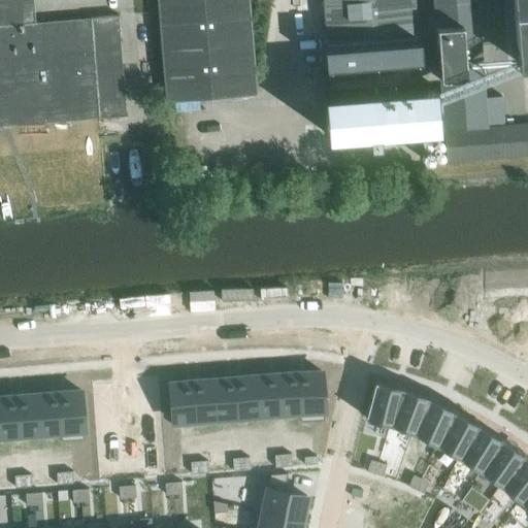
[(0,0),(0,125),(98,118),(90,17),(35,21),(33,0),(0,0)]
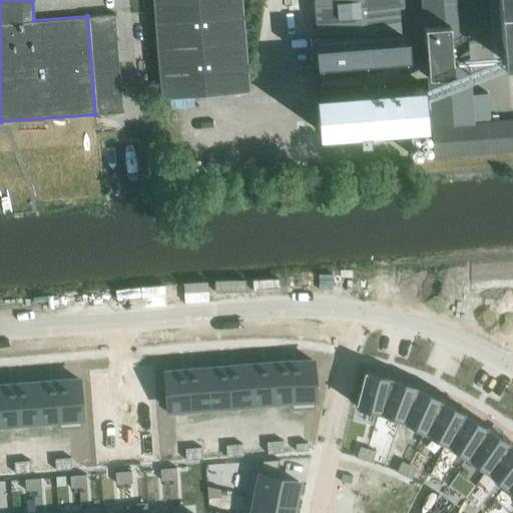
[(153,0),(161,95),(247,89),(240,0),(153,0)]
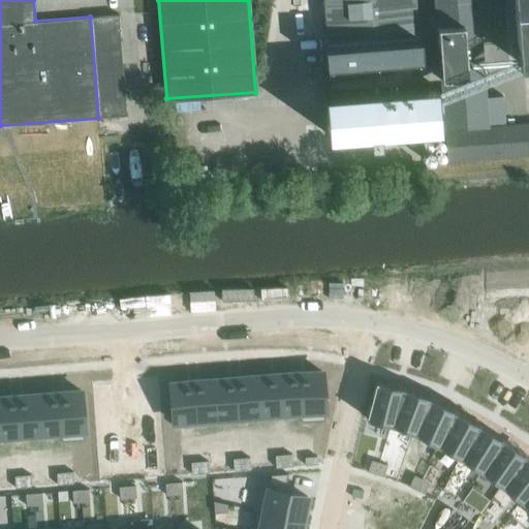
[(324,0),(328,44),(323,44),(325,65),(330,65),(332,86),(367,83),(368,89),(378,88),(377,82),(419,79),(419,78),(430,76),(439,75),(443,127),(444,127),(447,160),(528,154),(528,122),(528,123),(502,124),(499,95),(485,96),(476,0),(434,0),(439,61),(418,62),(418,58),(423,58),(421,37),(416,37),(413,0),(324,0)]
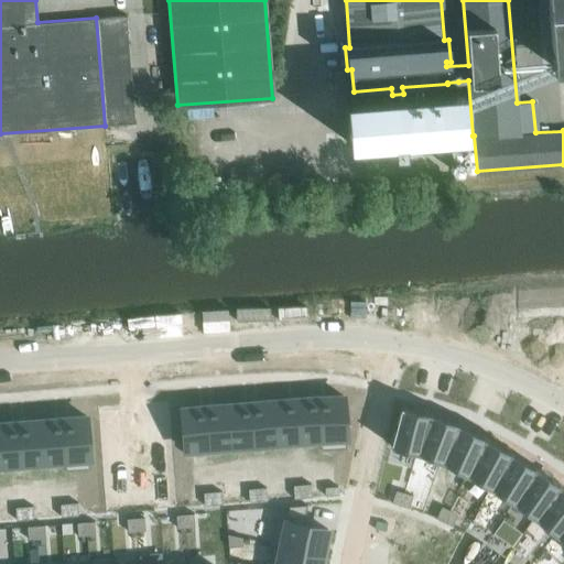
[(563,0),(548,0),(553,66),(559,66),(560,76),(563,75),(563,0)]
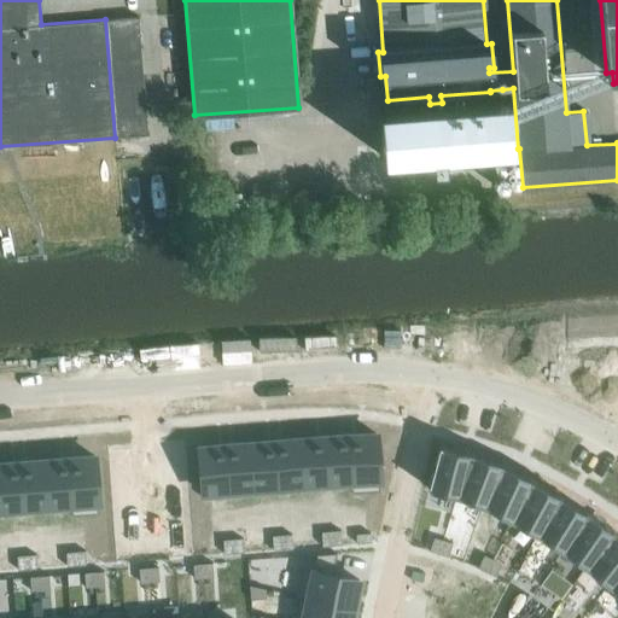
[(139,17),(105,19),(115,138),(149,134),(149,133),(146,133),(136,18),(139,18),(139,17)]
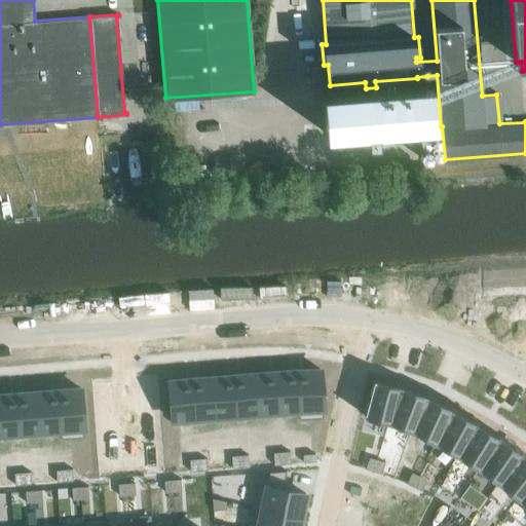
[(437,123),(434,83),(376,87),(366,88),(322,91),(325,133),(366,129),(367,140),(377,139),(377,128),(437,123)]
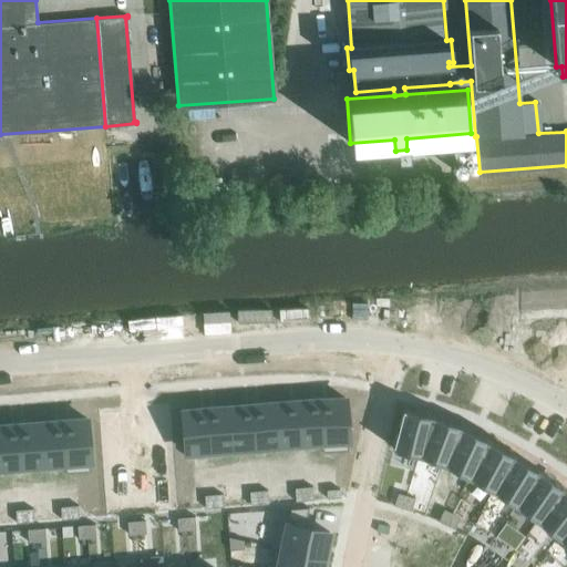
[(341,400),(316,402),(319,444),(344,442),(341,400)]
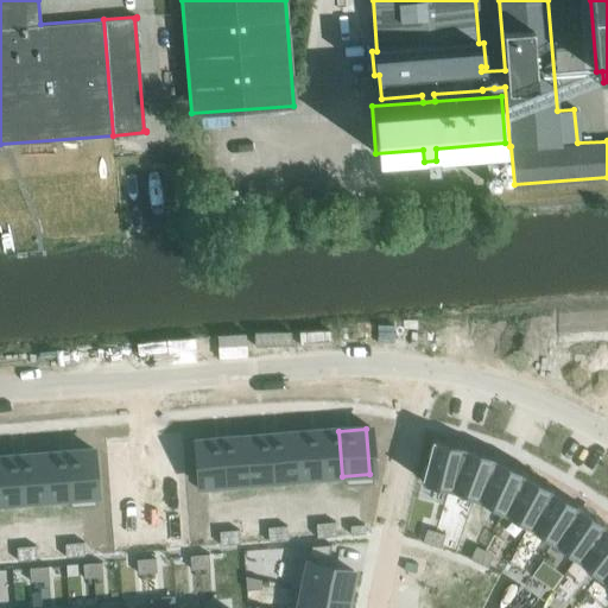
[(339,431),(315,432),(318,477),(342,476),(339,431)]
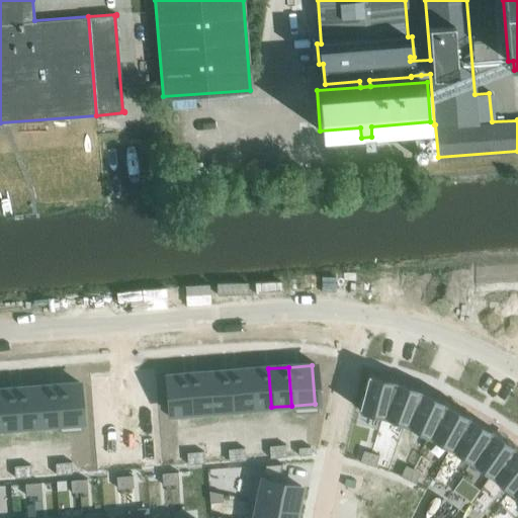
[(268,368),(247,370),(250,409),(271,407),(268,368)]
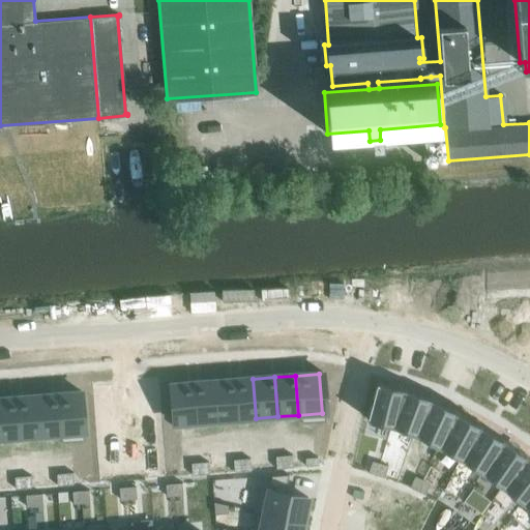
[(253,379),(232,380),(235,420),(256,418),(253,379)]
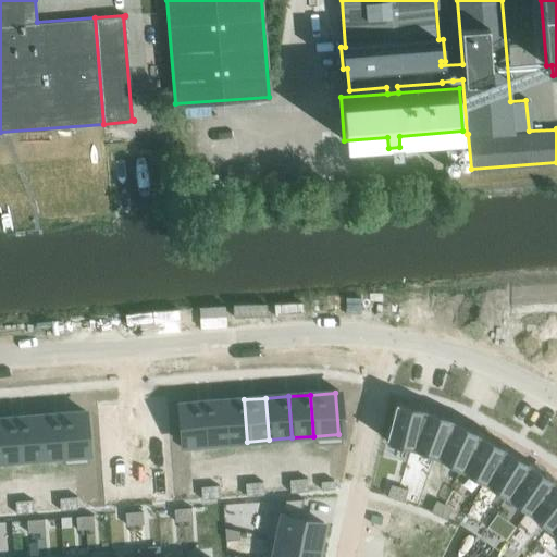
[(244,399),(222,401),(225,443),(247,442),(244,399)]
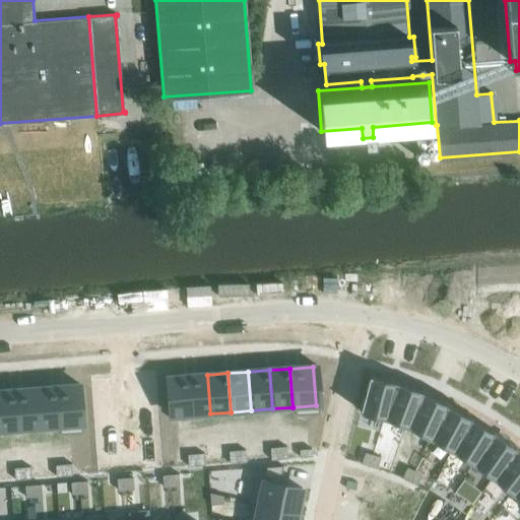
[(374,374),(365,413),(387,420),(400,382),(374,374)]
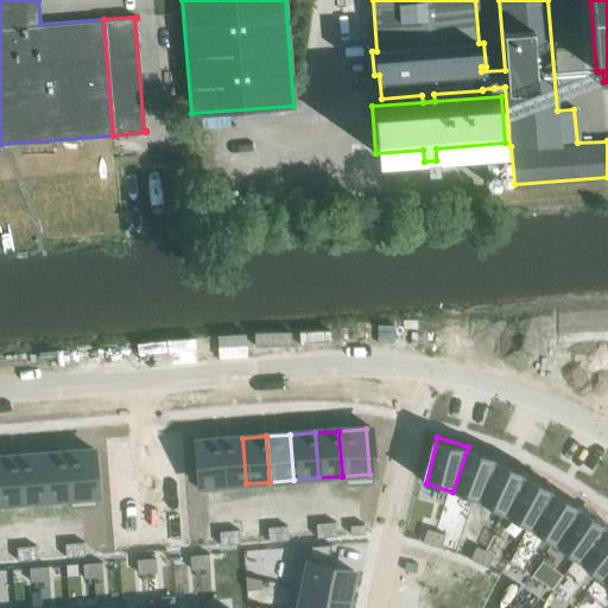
[(242,438),(217,441),(221,486),(246,483),(242,438)]
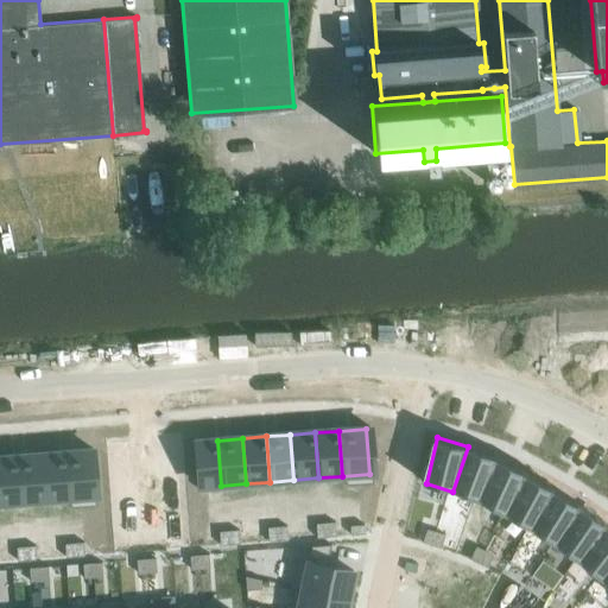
[(217,441),(192,442),(196,488),(221,486),(217,441)]
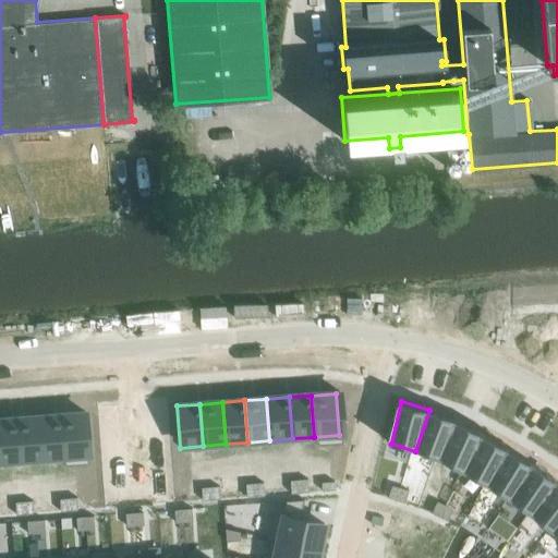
[(429,410),(415,451),(440,460),(456,420),(429,410)]
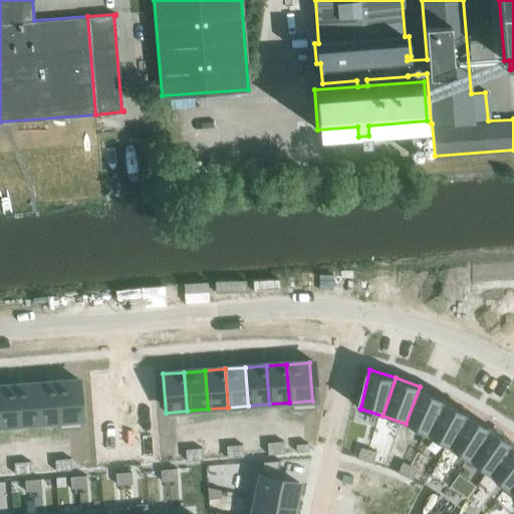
[(81,380),(59,381),(62,421),(84,419),(81,380)]
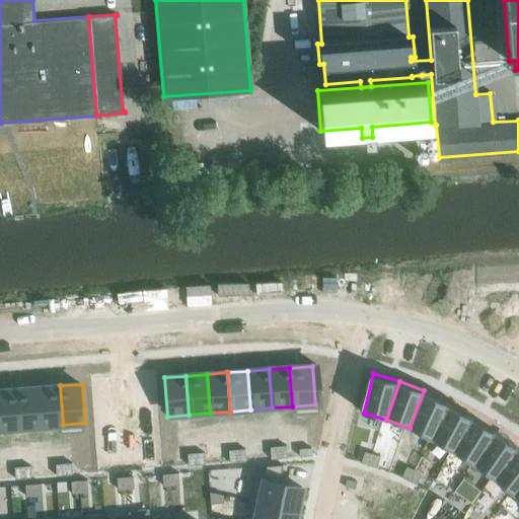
[(60,385),(40,387),(43,426),(63,425),(60,385)]
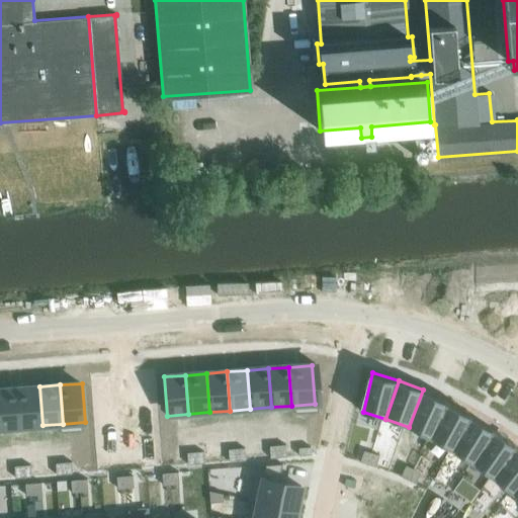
[(39,386),(19,387),(22,427),(42,425),(39,386)]
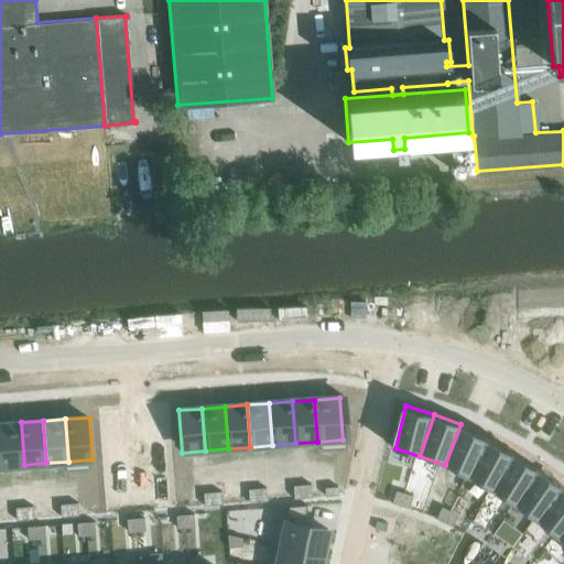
[(0,423),(0,448),(1,466),(24,465),(21,422),(0,423)]
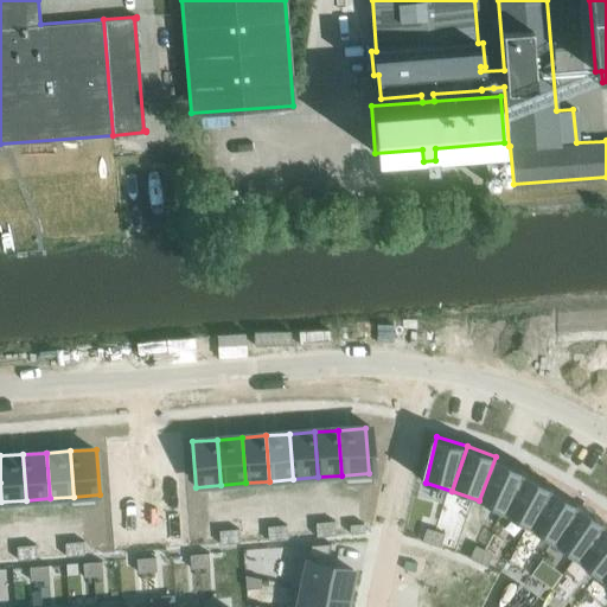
[(496,457),(479,500),(504,511),(525,468),(496,457)]
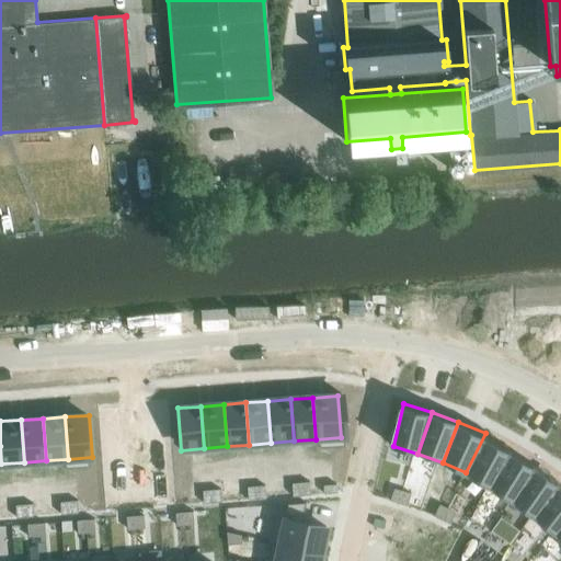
[(485,433),(466,472),(490,484),(511,446),(485,433)]
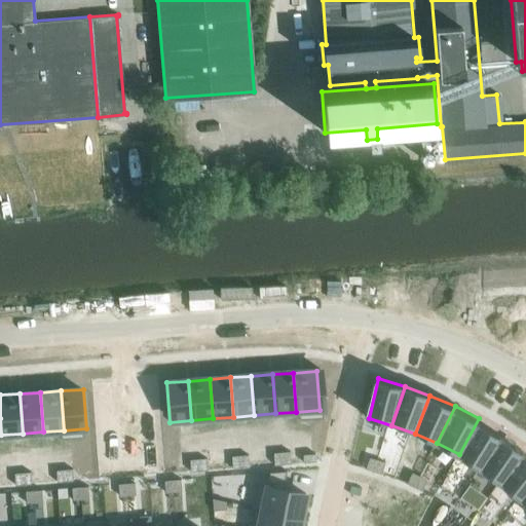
[(479,418),(459,454),(480,466),(502,433),(479,418)]
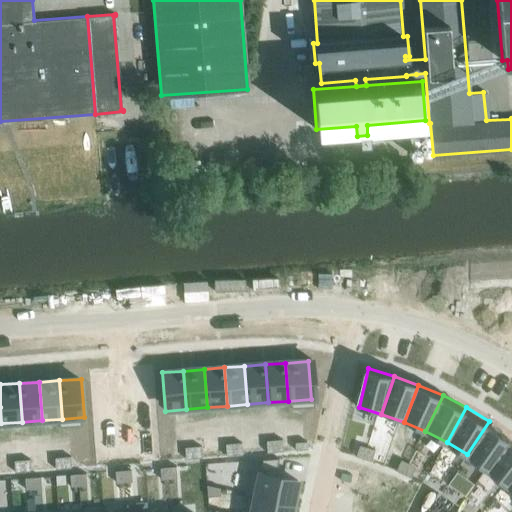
[(489,421),(467,454),(486,468),(510,436),(489,421)]
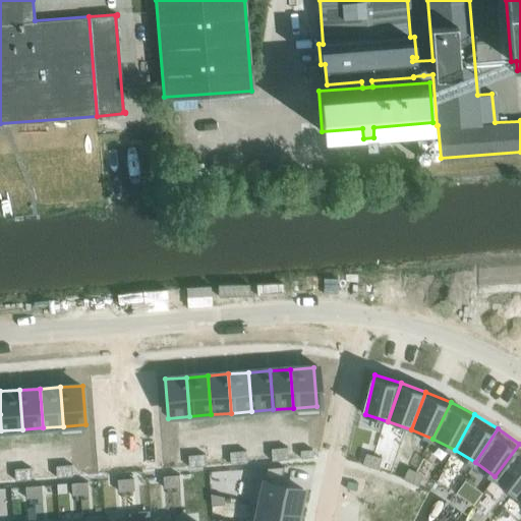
[(520,445),(519,444),(495,476),(514,491),(520,482),(520,445)]
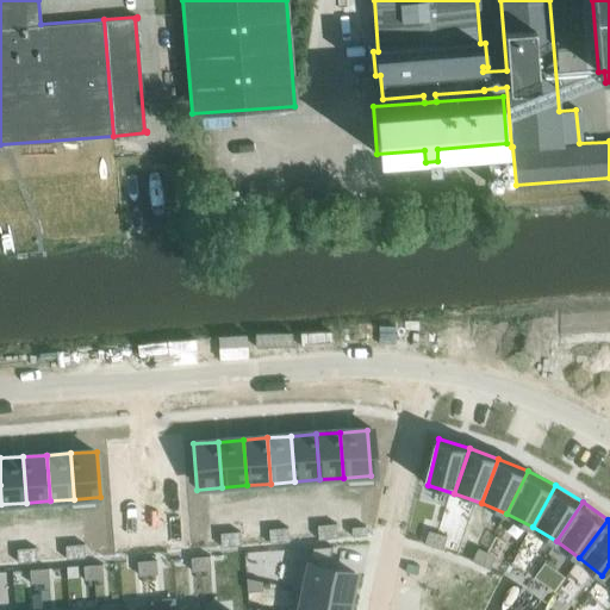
[(328,537),(327,523),(317,524),(318,539),(328,537)]
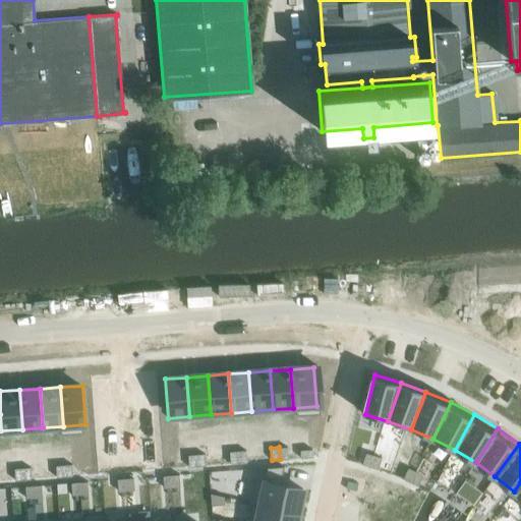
[(288,459),(287,447),(279,447),(280,459),(288,459)]
